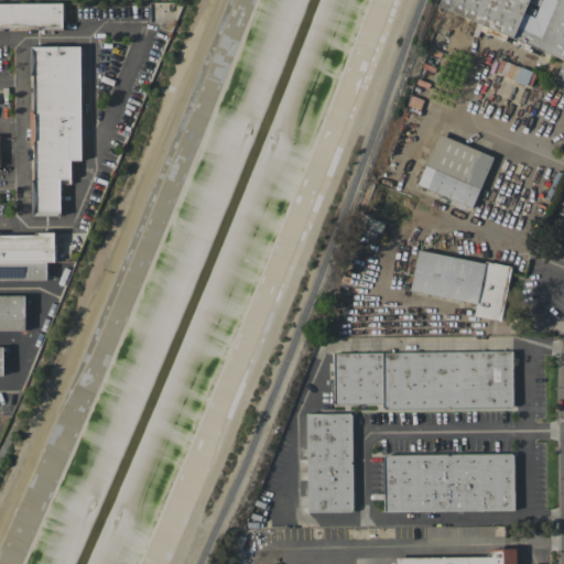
[(556,0),(563,0),(563,58),(438,6),(441,0),(529,0),(518,28),(541,38),(556,0)]
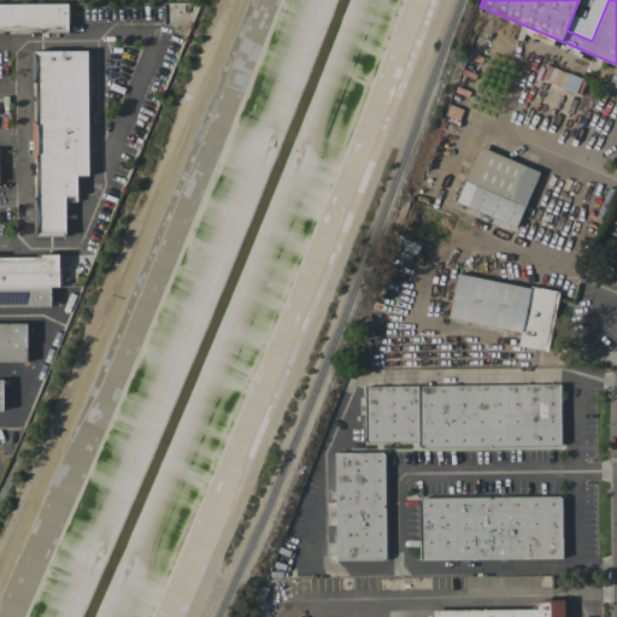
[(0,4),(68,4),(68,29),(0,29),(0,4)]
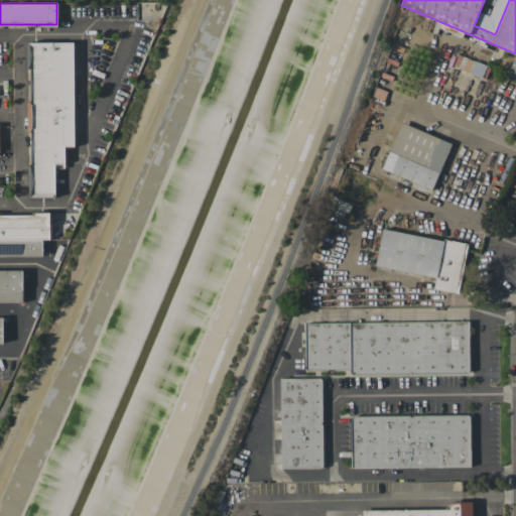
[(73,41),(73,146),(63,146),(63,168),(53,168),(53,197),(28,197),(29,41),(73,41)]
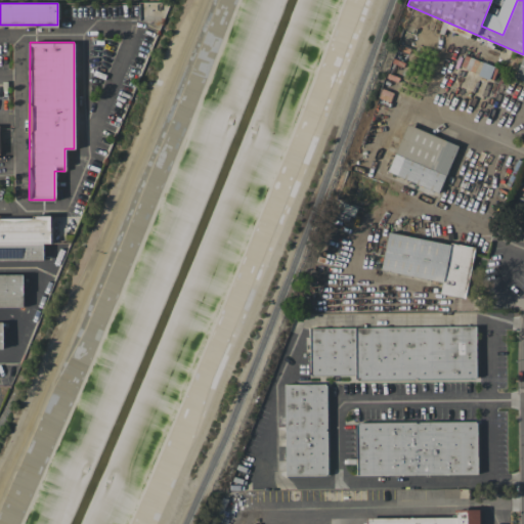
[(408,124),(459,146),(438,192),(388,171),(408,124)]
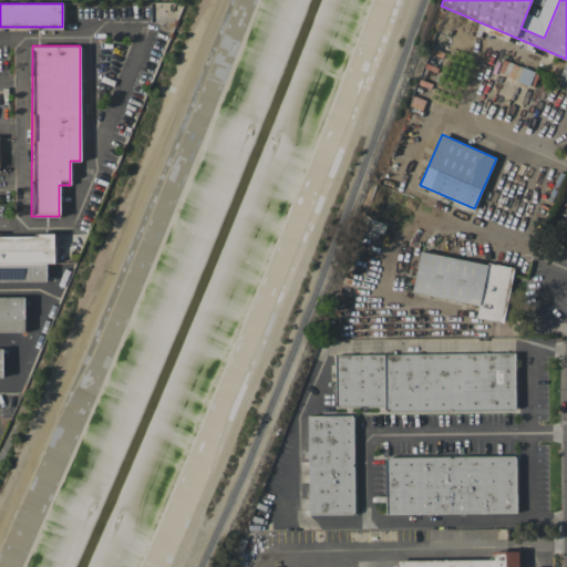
[(0,234),(54,234),(54,264),(45,264),(45,279),(21,280),(21,266),(0,266),(0,234)]
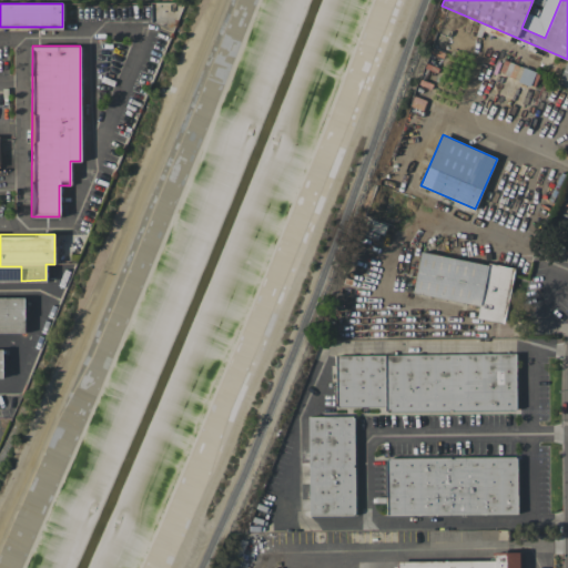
[(422,251),(414,292),(479,305),(477,317),(504,323),(515,269),(489,263),(488,265),(422,251)]
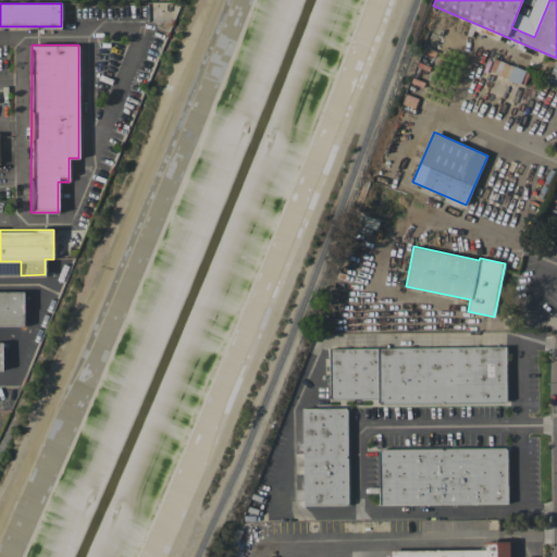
[(0,291),(23,291),(24,325),(0,325),(0,291)]
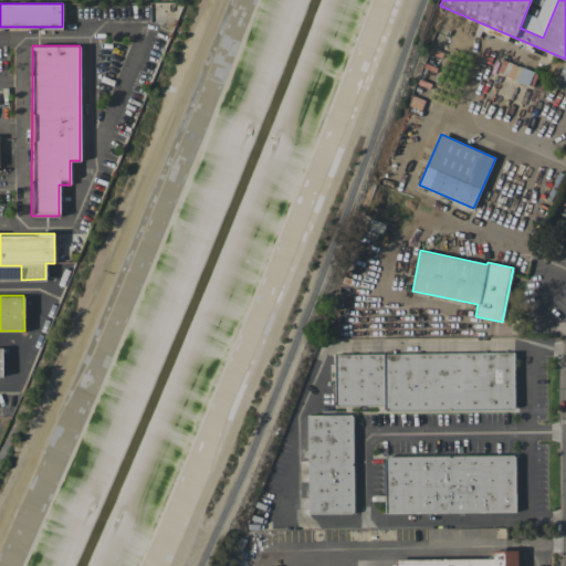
[(334,355),(514,352),(515,408),(385,409),(385,405),(335,405),(334,355)]
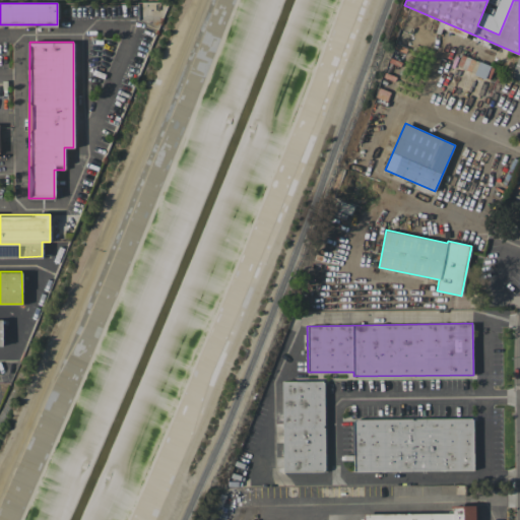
[(282,382),(323,381),(323,383),(324,383),(325,471),(283,472),(282,382)]
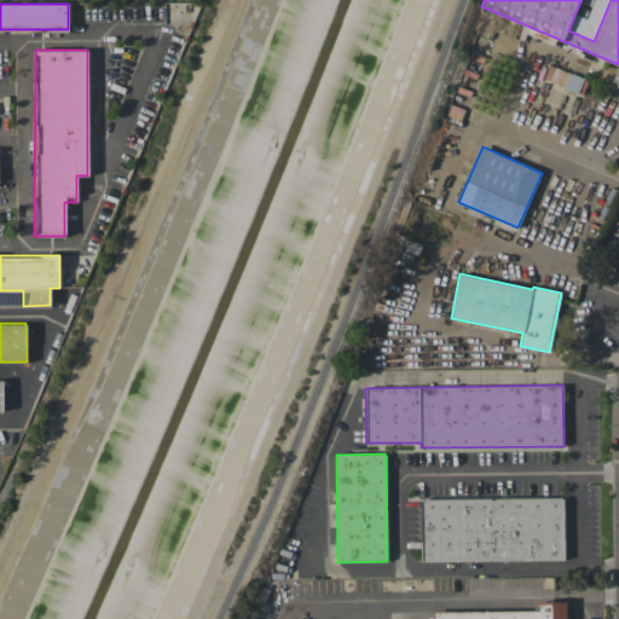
[(423,501),(423,499),(562,498),(562,499),(563,499),(565,560),(422,561),(422,501),(423,501)]
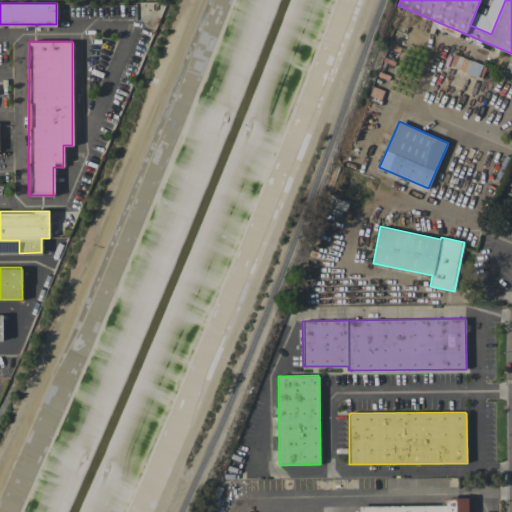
[(467,511),(358,511),(358,505),(444,505),(444,498),(467,497),(467,511)]
